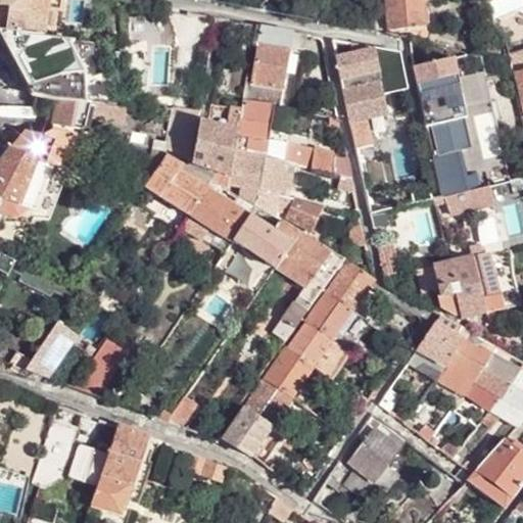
[(0,0),(0,30),(39,36),(41,31),(46,0),(0,0)]
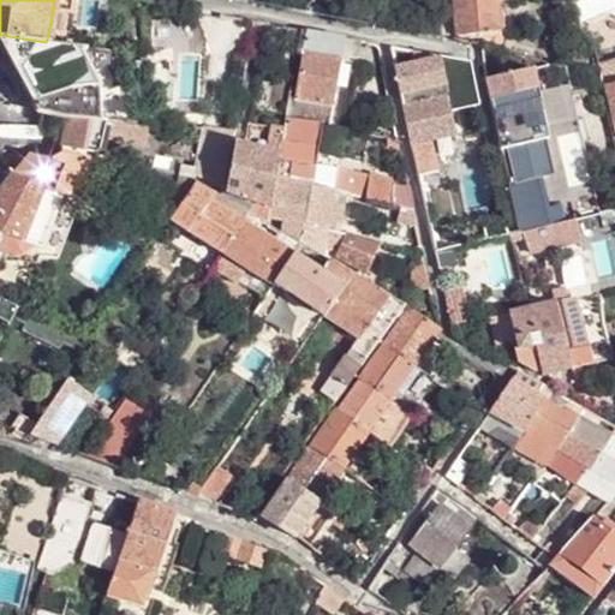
[(70,0),(54,0),(48,36),(63,40),(70,0)]
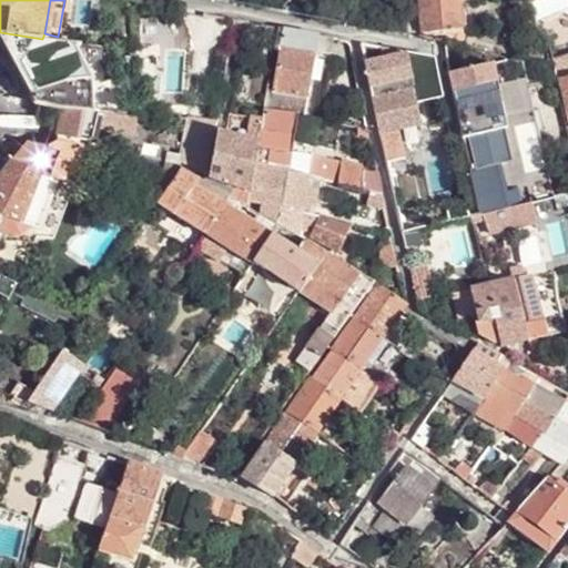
[(459,0),(419,0),(422,34),(463,31),(459,0)]
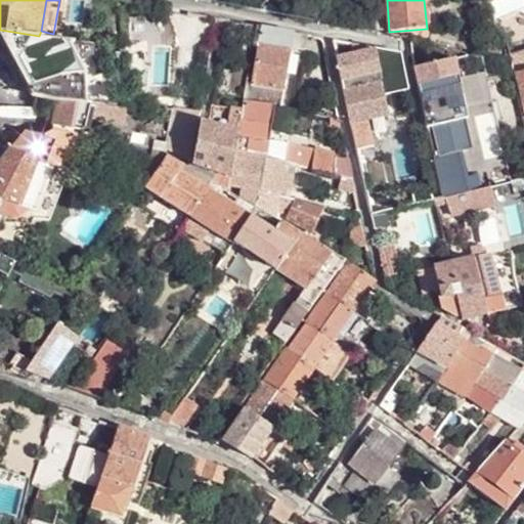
[(523,3),(523,0),(507,0),(494,6),(496,15),(523,3)]
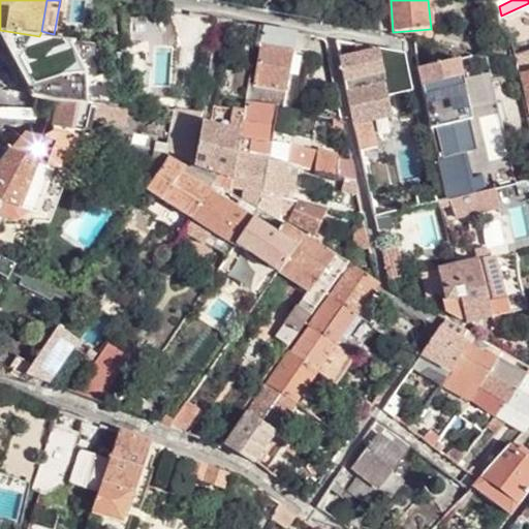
[(234,21),(220,18),(217,35),(231,38),(234,21)]
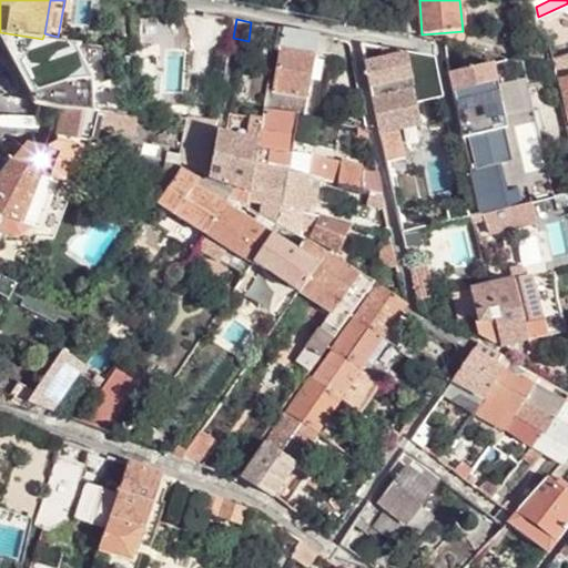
[(279,27),(266,24),(265,36),(271,37),(271,40),(276,41),(279,27)]
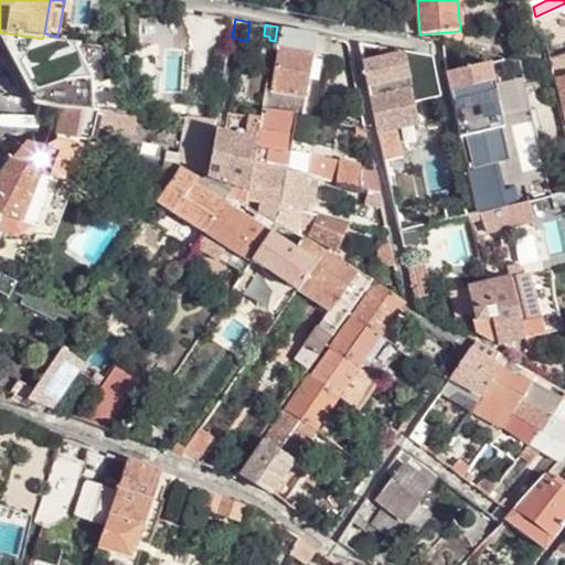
[(279,52),(284,29),(277,27),(275,41),(275,50),(279,52)]
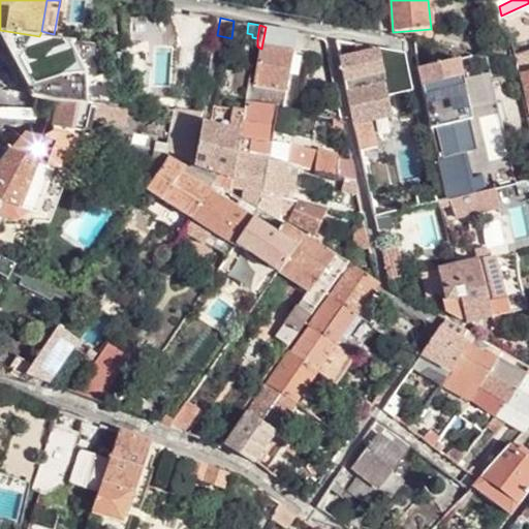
[(297,32),(266,27),(261,49),(255,87),(286,92),(294,49),(297,32)]
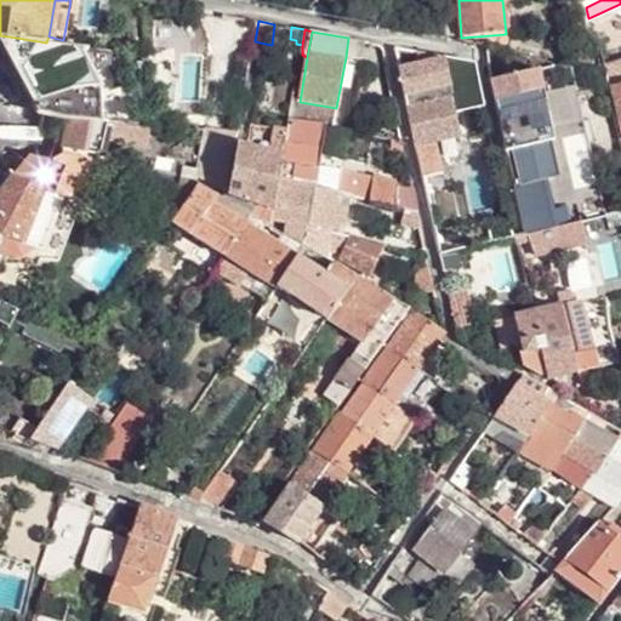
[(461,41),(485,46),(485,45),(507,51),(506,34),(461,38),(461,41)]
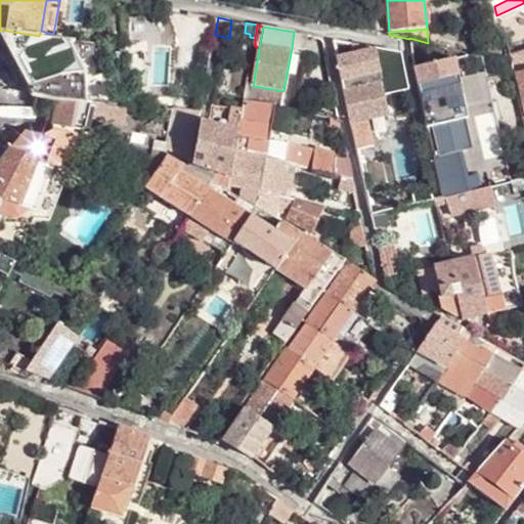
[(83,100),(82,84),(80,74),(62,40),(39,36),(0,30),(0,35),(31,94),(54,98),(83,100)]
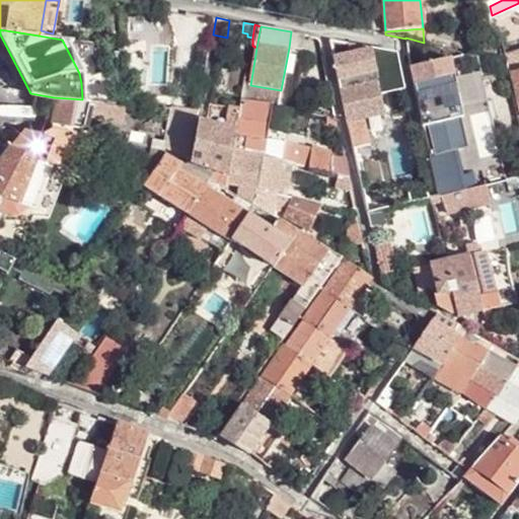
[(306,34),(291,31),(289,48),(302,51),(306,34)]
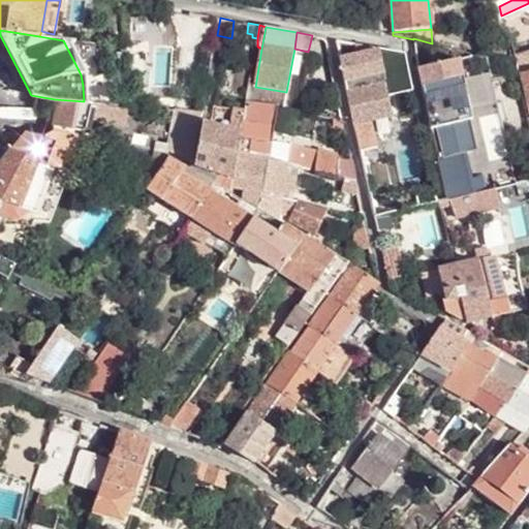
[(83,85),(91,84),(89,79),(99,73),(87,54),(87,44),(67,40),(63,40),(81,74),(83,85)]
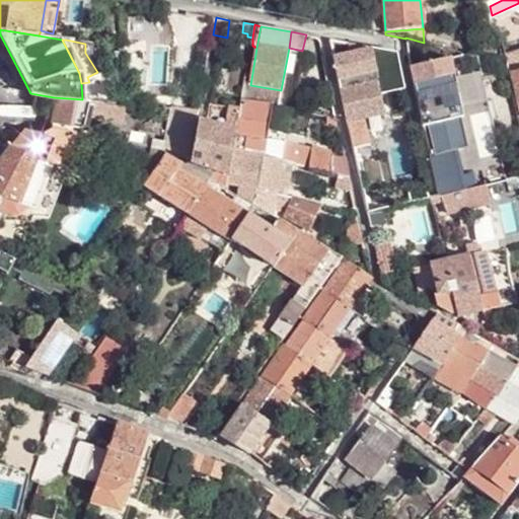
[(336,70),(343,69),(337,42),(329,40),(336,70)]
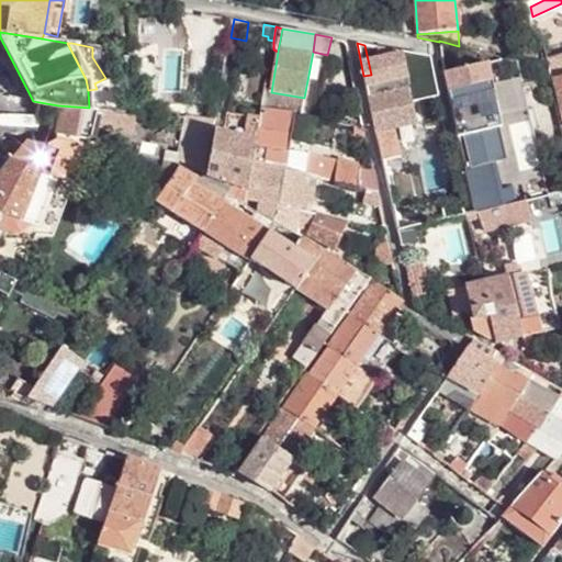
[(327,55),(313,52),(304,98),(319,100),(327,55)]
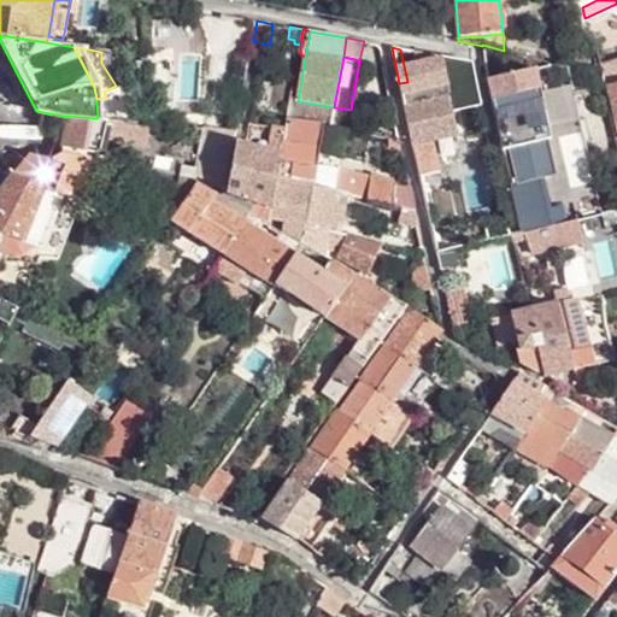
[(616,64),(600,66),(601,71),(605,88),(616,84),(616,64)]
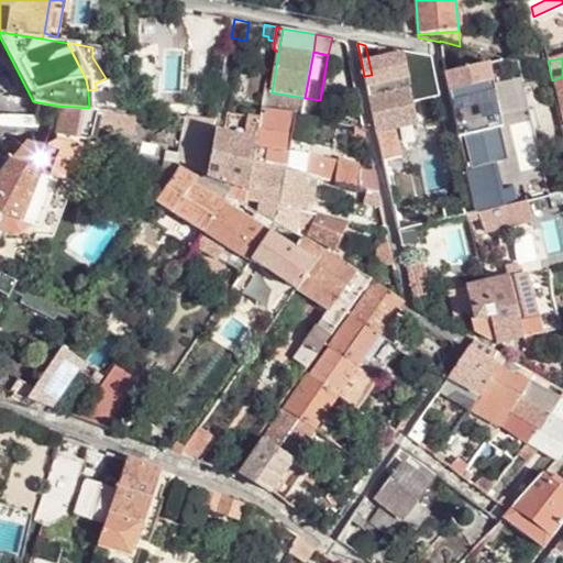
[(444,74),(449,91),(493,81),(489,64),(444,74)]
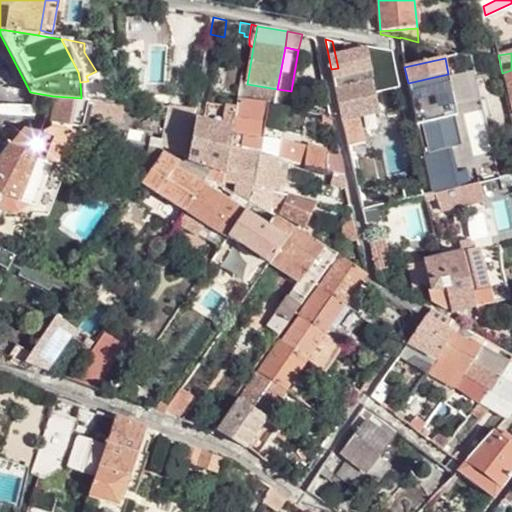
[(332,75),(335,87),(371,80),(368,67),(332,75)]
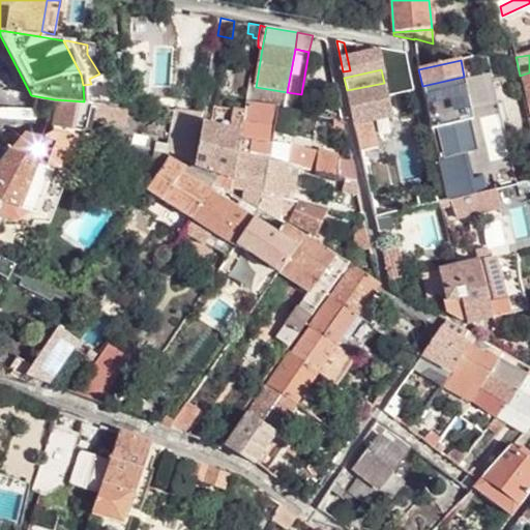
[(529,72),(520,76),(527,109),(528,116),(529,119),(529,72)]
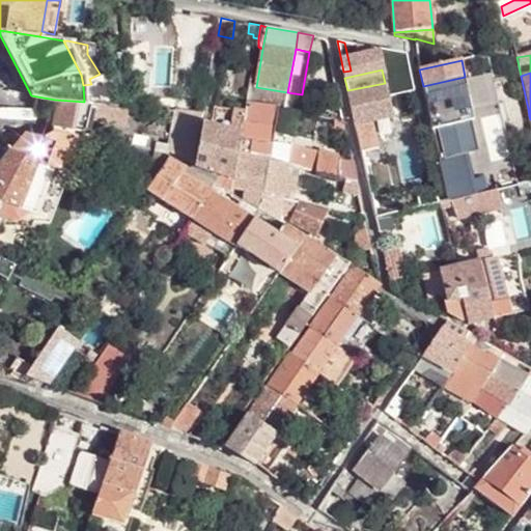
[(440,161),(480,152),(471,104),(468,88),(465,77),(423,86),(440,161)]
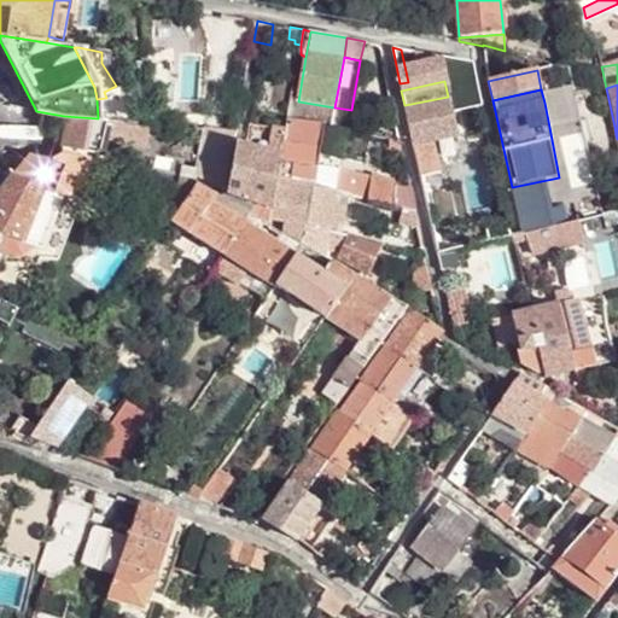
[(404,105),(413,144),(420,174),(438,170),(439,169),(432,140),(456,134),(448,97),(404,105)]
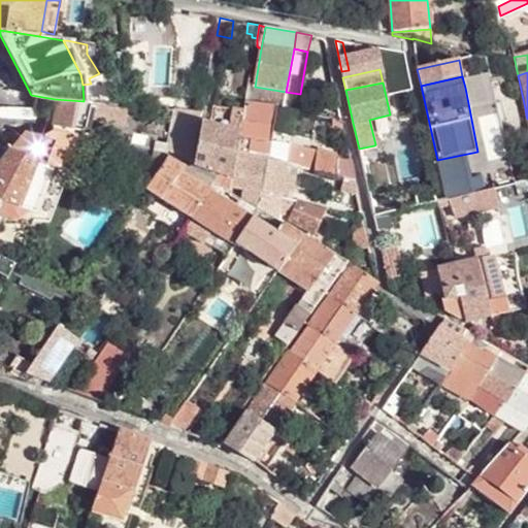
[(283,109),(286,92),(255,87),(249,86),(246,102),(277,108),(283,109)]
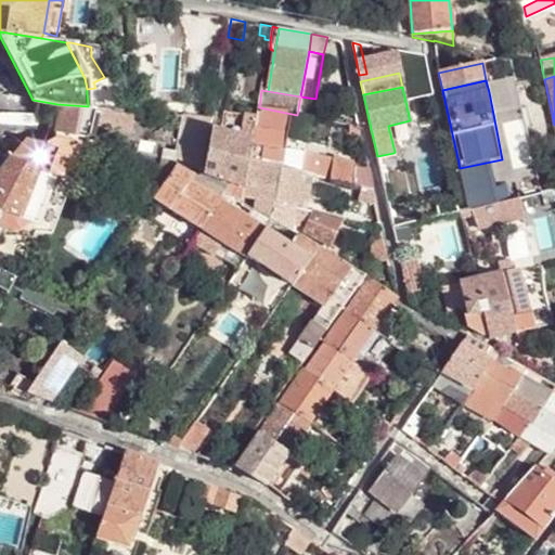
[(54,131),(87,139),(89,129),(128,133),(130,112),(101,108),(93,107),(88,106),(57,104),(54,131)]
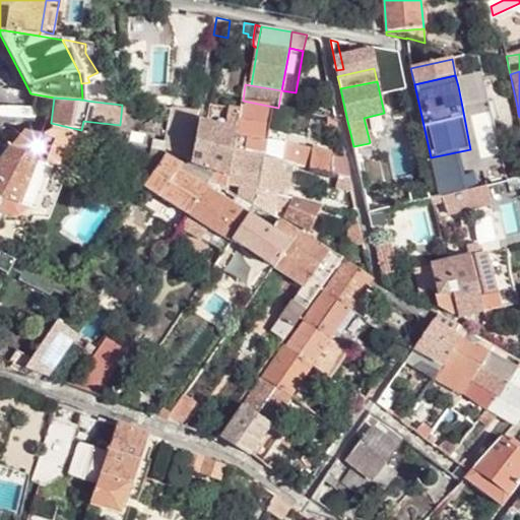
[(235,149),(264,157),(267,140),(273,107),(243,101),(242,108),(238,129),(235,149)]
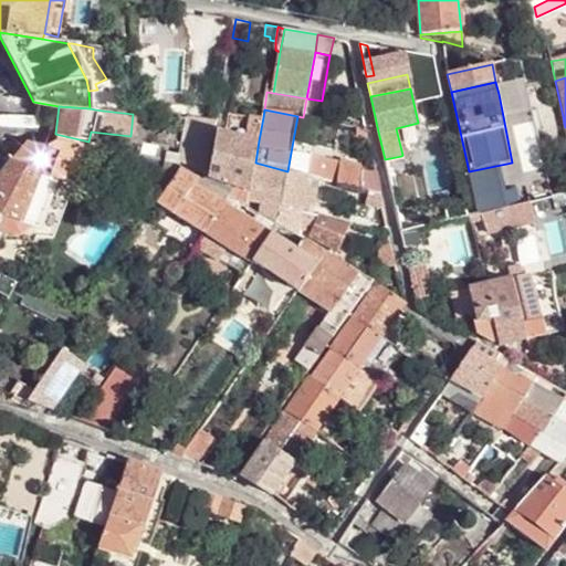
[(259,140),(263,117),(252,116),(249,138),(259,140)]
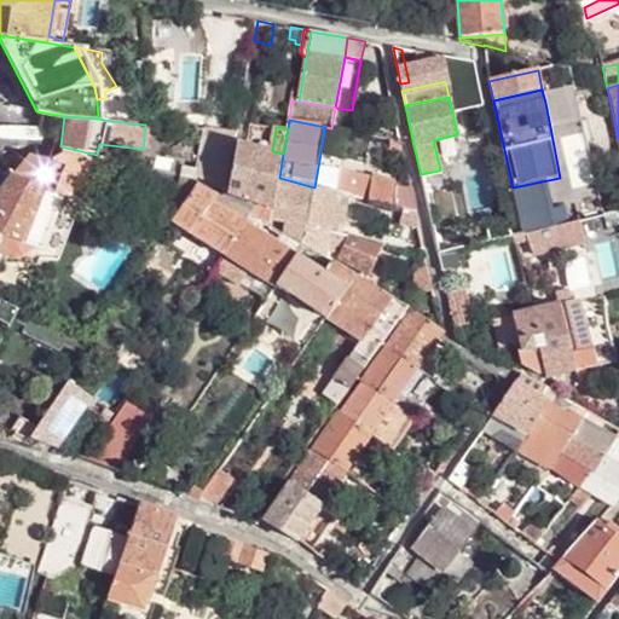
[(325,127),(318,167),(340,172),(341,168),(342,160),(346,138),(347,132),(331,128),(325,127)]
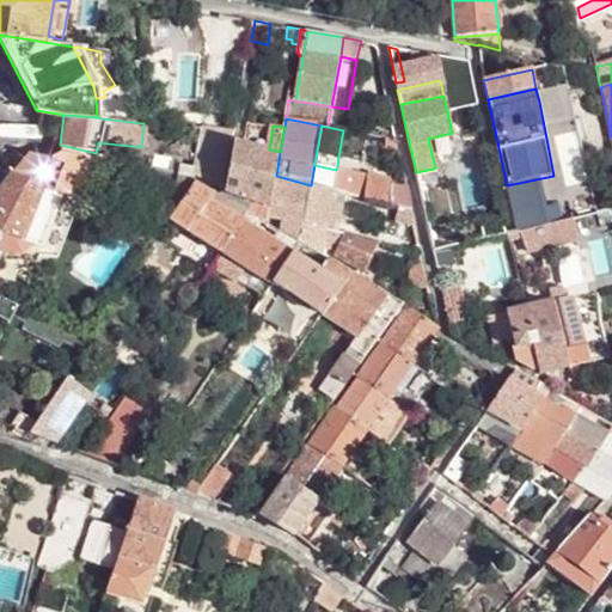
[(610,134),(609,126),(593,129),(595,136),(610,134)]
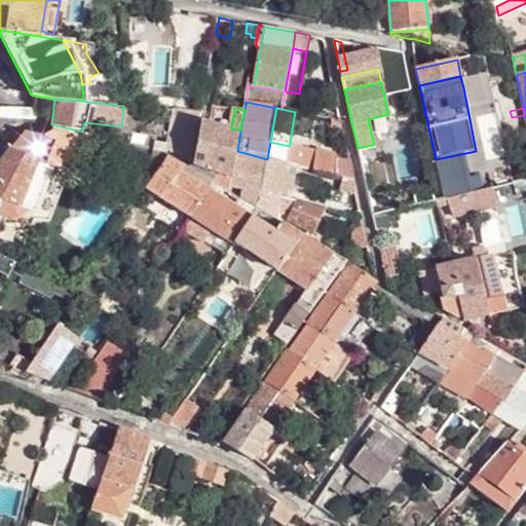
[(291,136),(297,137),(300,119),(294,117),(291,136)]
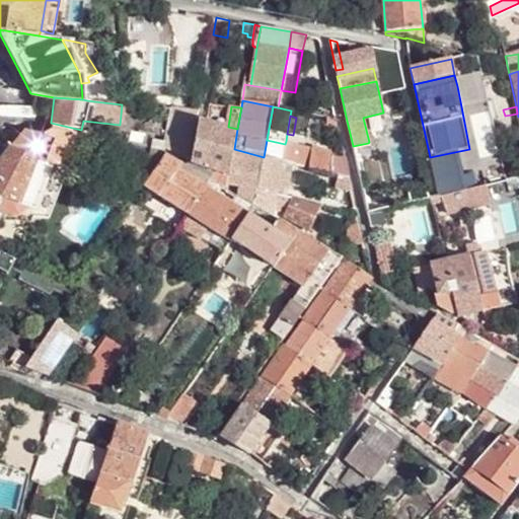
[(337,119),(316,116),(315,122),(328,124),(329,127),(338,127),(337,119)]
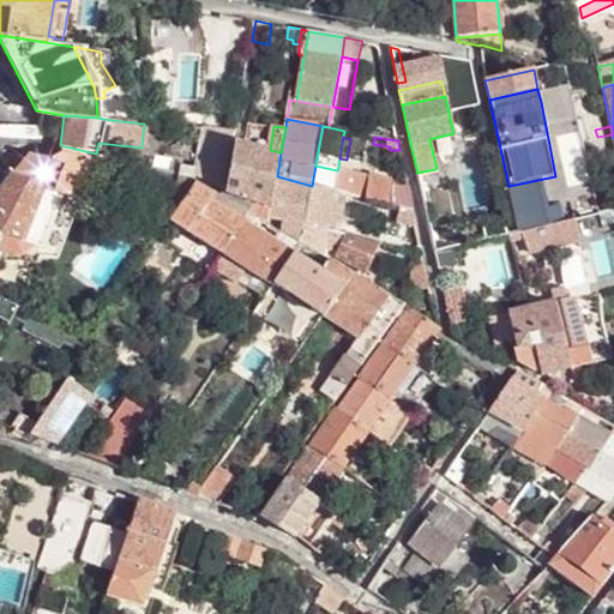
[(277,176),(281,152),(270,150),(232,143),(226,173),(222,191),(256,205),(271,210),(277,176)]
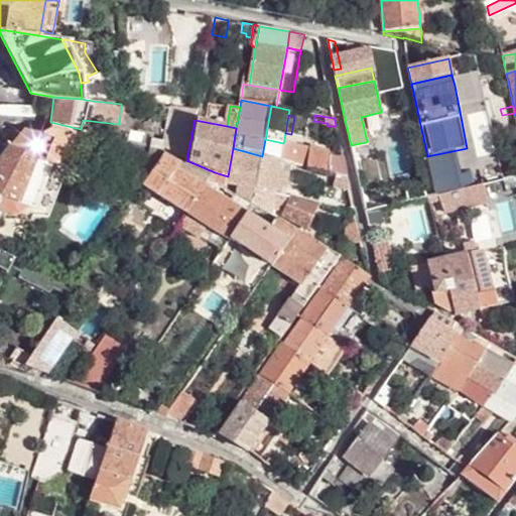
[(11,146),(51,165),(62,165),(72,138),(73,133),(48,128),(44,130),(31,131),(25,128),(11,146)]
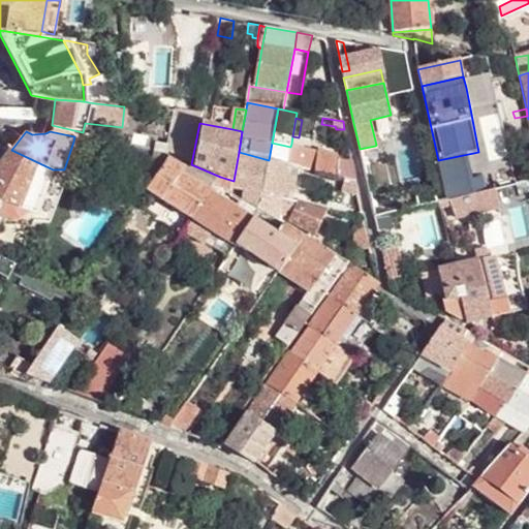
[(191,164),(194,149),(166,139),(164,149),(191,164)]
